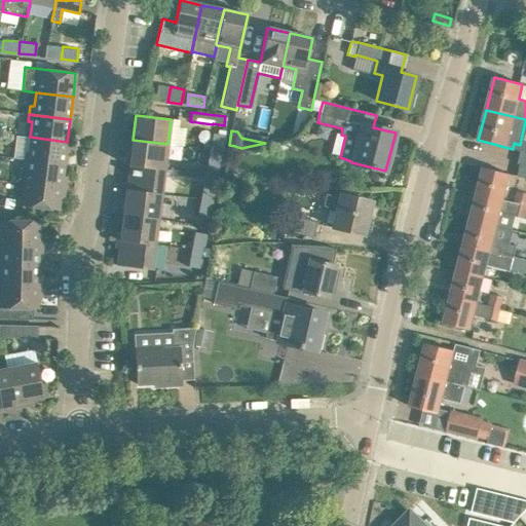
[(221,151),(224,135),(212,133),(209,148),(221,151)]
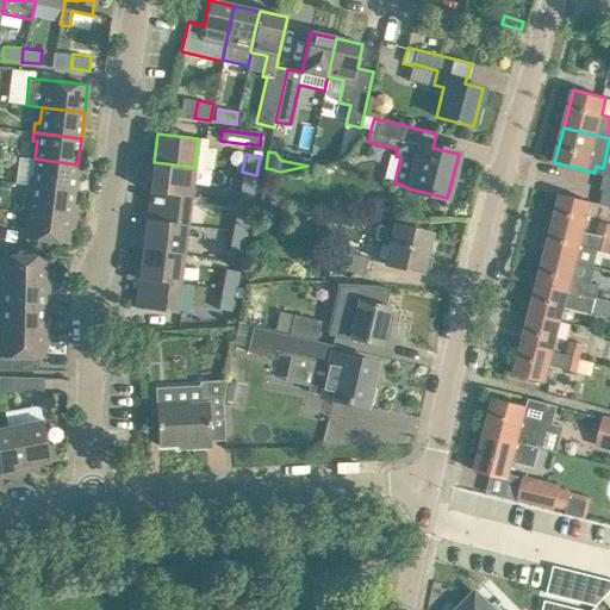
[(74,191),(78,165),(35,159),(32,175),(27,174),(26,185),(74,191)]
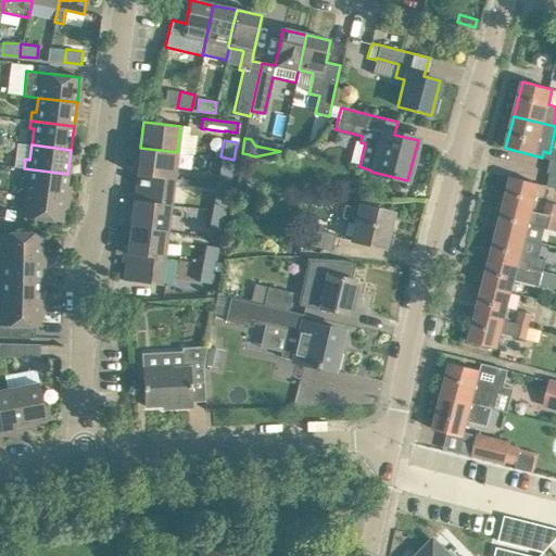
[(174,179),(177,152),(140,148),(137,174),(174,179)]
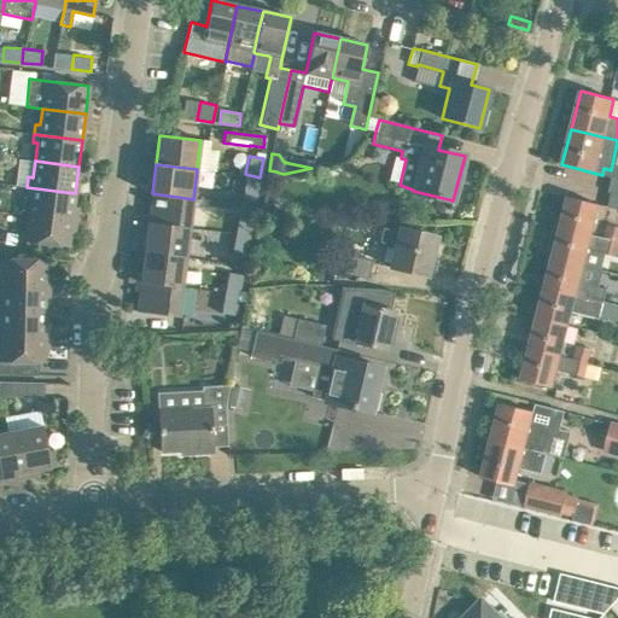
[(256,196),(260,178),(245,174),(242,193),(239,205),(254,209),(256,196)]
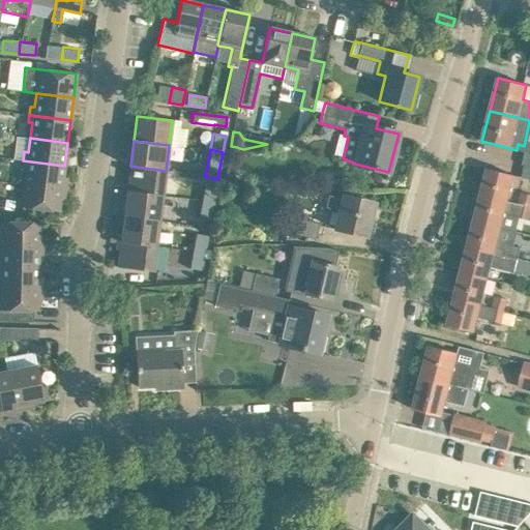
[(61,188),(64,166),(23,160),(22,167),(26,168),(24,184),(61,188)]
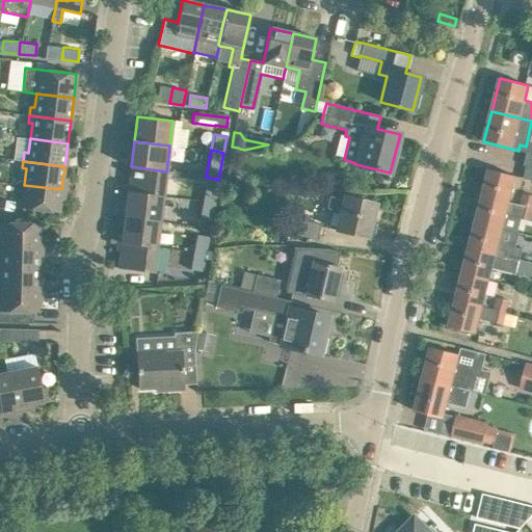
[(162,196),(166,171),(131,166),(128,192),(162,196)]
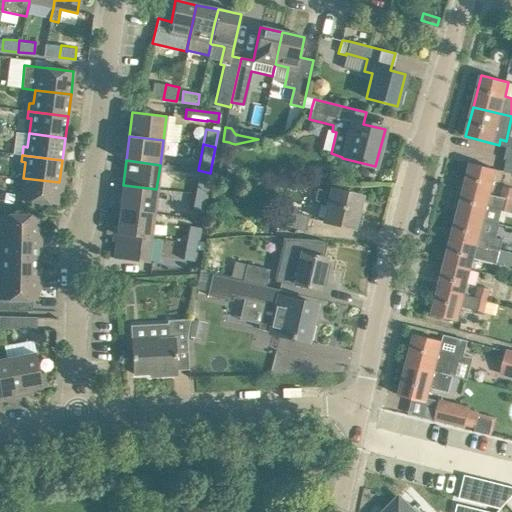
[(511,173),(511,161),(506,160),(503,171),(511,173)]
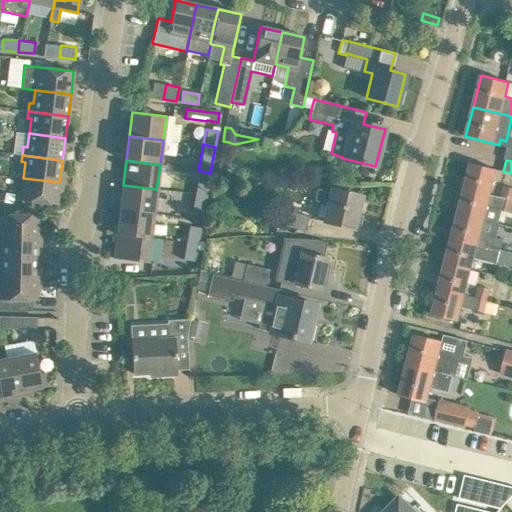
[(464,188),(490,195),(497,170),(471,163),(464,188)]
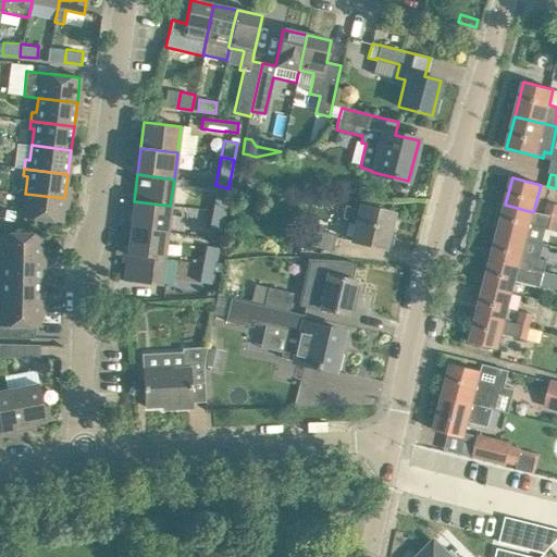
[(62,223),(64,198),(25,194),(24,208),(20,207),(19,218),(62,223)]
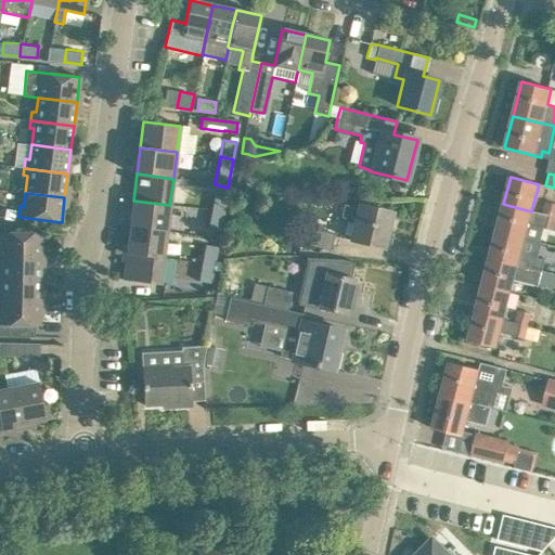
[(214,193),(210,210),(222,211),(224,194),(214,193)]
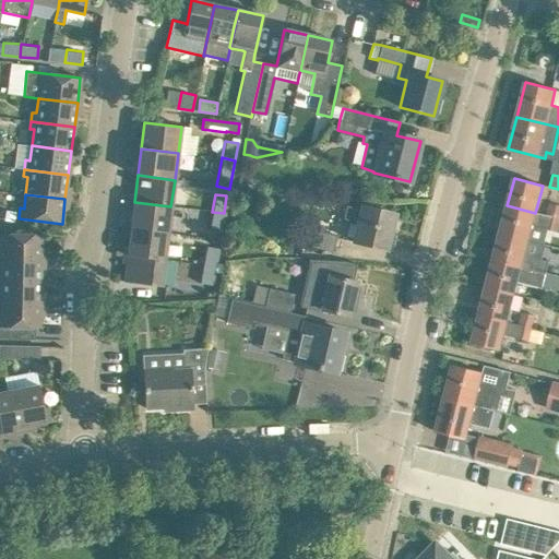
[(167,233),(170,206),(134,202),(131,228),(167,233)]
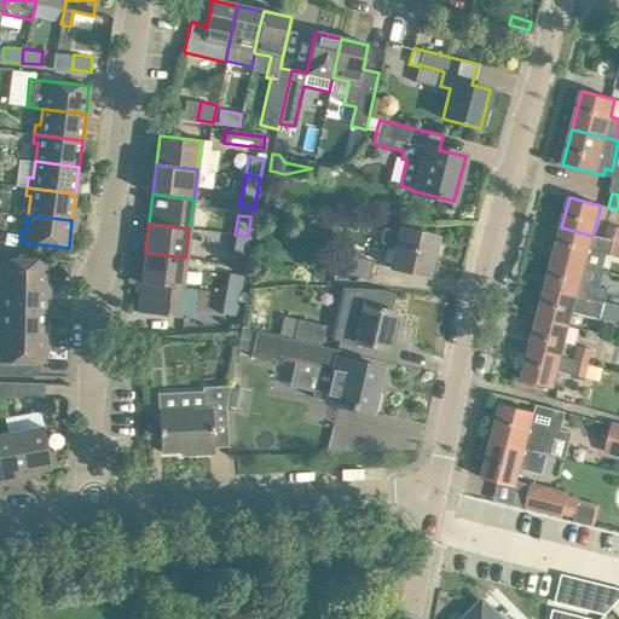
[(607,239),(618,242),(618,227),(611,226),(607,239)]
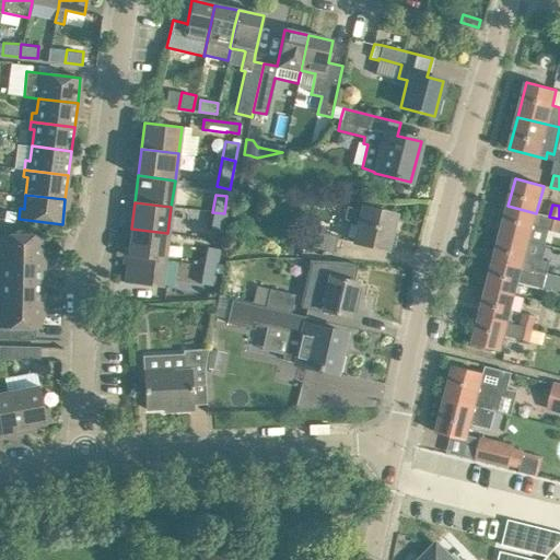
[(353,242),(387,251),(396,214),(362,207),(361,209),(347,206),(343,219),(358,223),(353,242)]
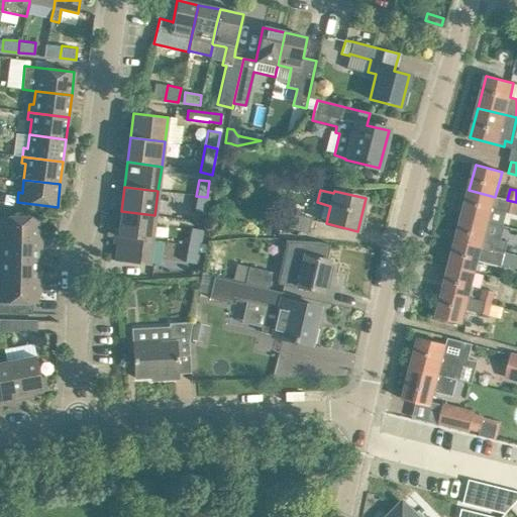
[(469,190),(462,215),(489,222),(492,208),(516,214),(516,202),(507,200),(495,197),(469,190)]
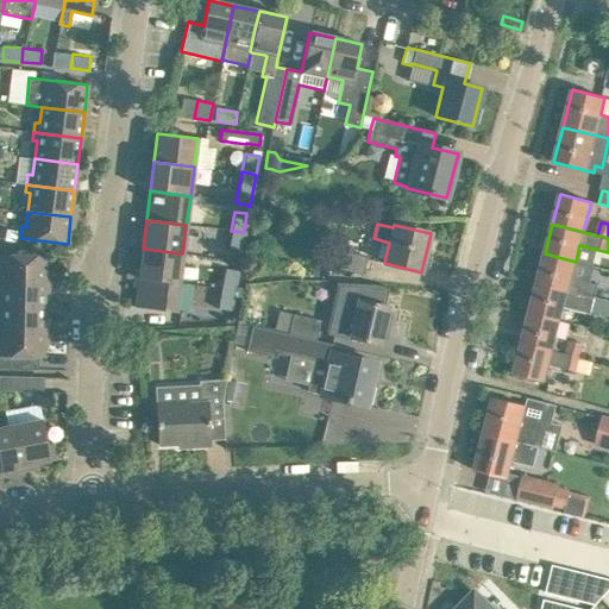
[(240,251),(244,232),(231,231),(227,250),(240,251)]
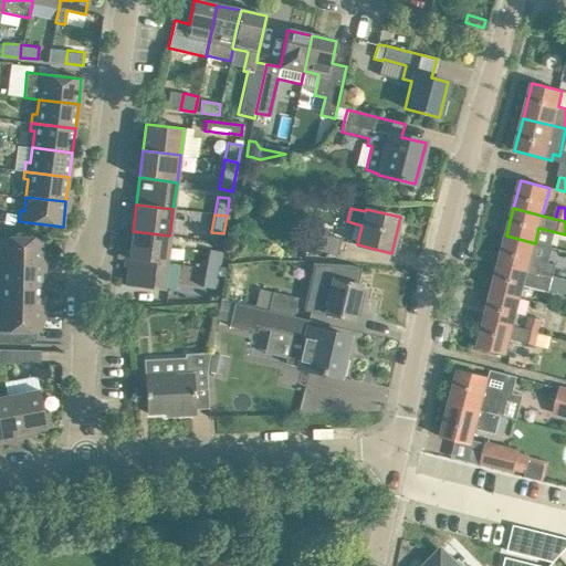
[(166,263),(169,236),(133,231),(129,259),(166,263)]
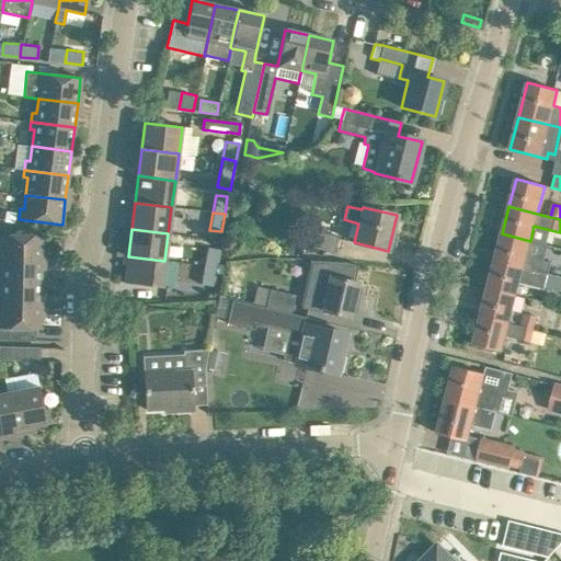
[(308,229),(304,244),(323,250),(333,252),(338,236),(308,229)]
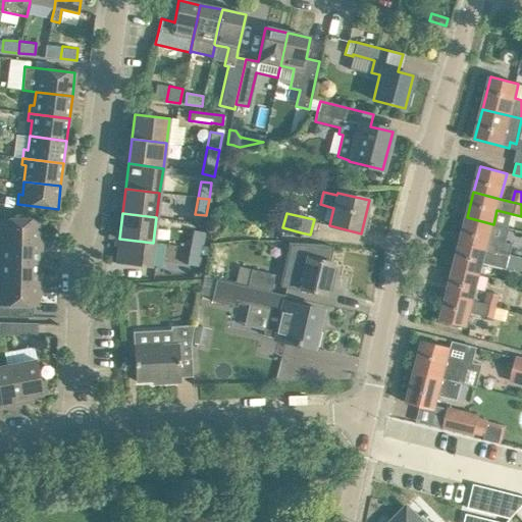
[(490,237),(493,224),(467,217),(460,243),(510,256),(513,243),(490,237)]
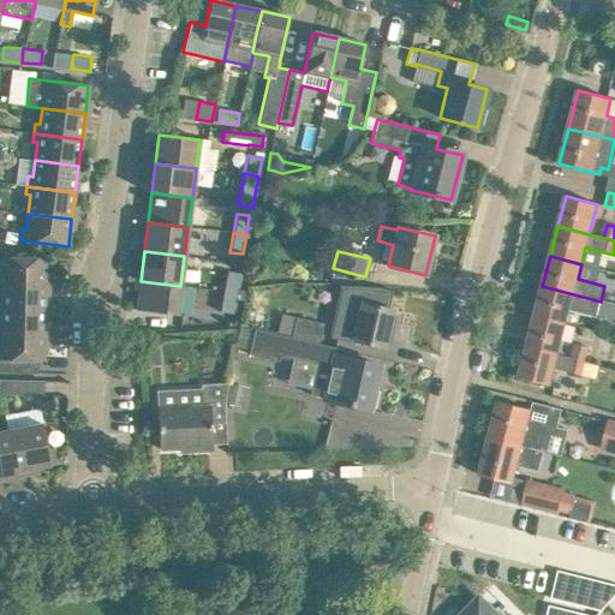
[(45,285),(46,258),(0,257),(0,266),(1,266),(1,284),(45,285)]
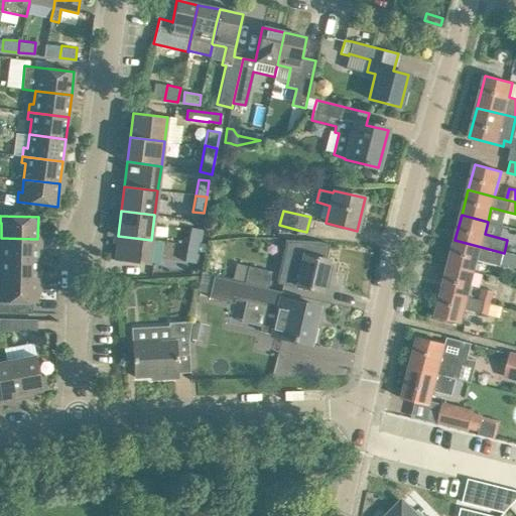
[(200,247),(203,230),(190,228),(187,244),(198,246),(200,247)]
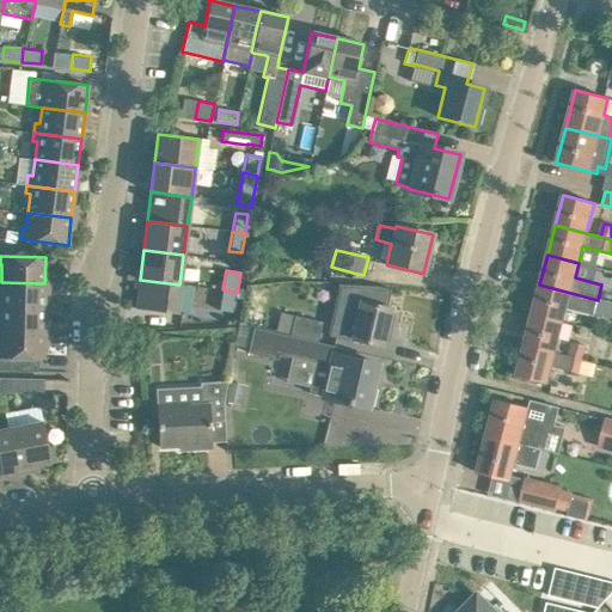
[(176,313),(179,285),(140,280),(136,308),(176,313)]
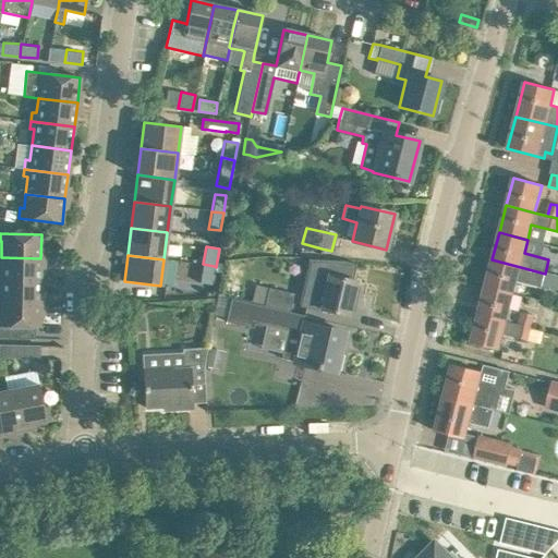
[(0,279),(40,281),(40,258),(1,257),(0,270),(0,279)]
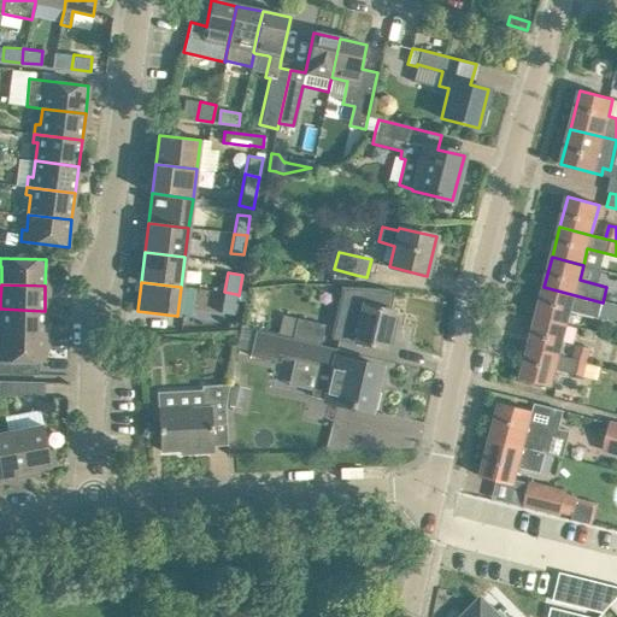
[(342,289),(331,339),(356,345),(356,342),(385,348),(386,344),(391,344),(393,329),(389,328),(393,311),(397,295),(398,293),(383,289),(341,287),(341,289),(342,289)]
